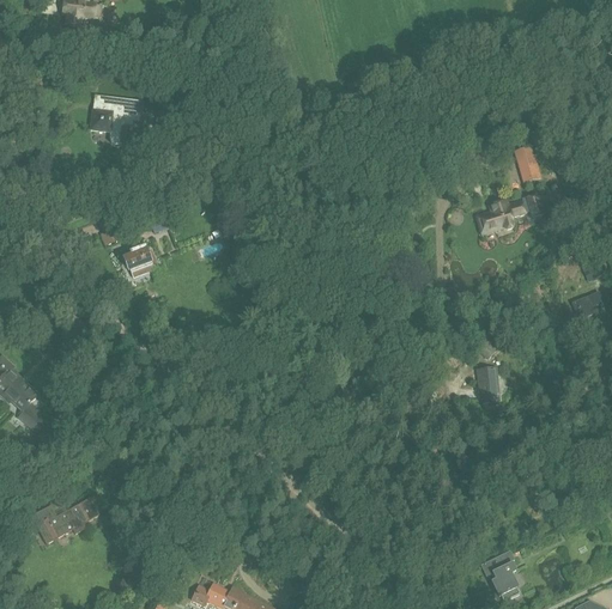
[(72,24),(77,24),(80,24),(82,14),(92,17),(92,14),(98,16),(101,5),(95,4),(95,1),(88,1),(88,0),(64,0),(62,13),(68,13),(67,22),(72,24)]
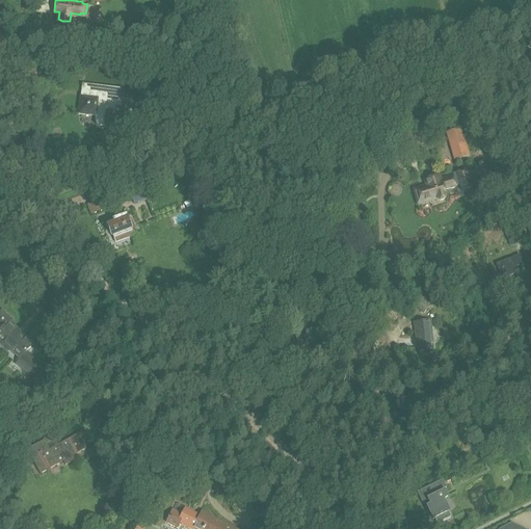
[(96,113),(95,118),(95,120),(95,121),(96,121),(96,122),(96,123),(97,123),(98,124),(99,124),(100,125),(102,125),(103,125),(104,125),(105,124),(106,124),(107,123),(108,122),(108,120),(110,106),(121,108),(124,86),(82,80),(78,111),(96,113)]
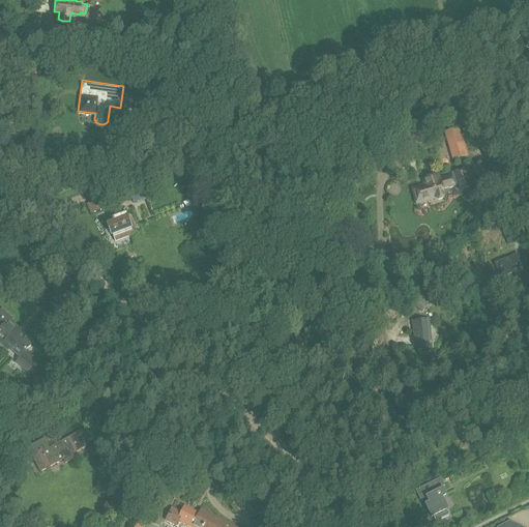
[(151,98),(143,97),(142,107),(146,107),(149,108),(155,108),(156,99),(151,98)]
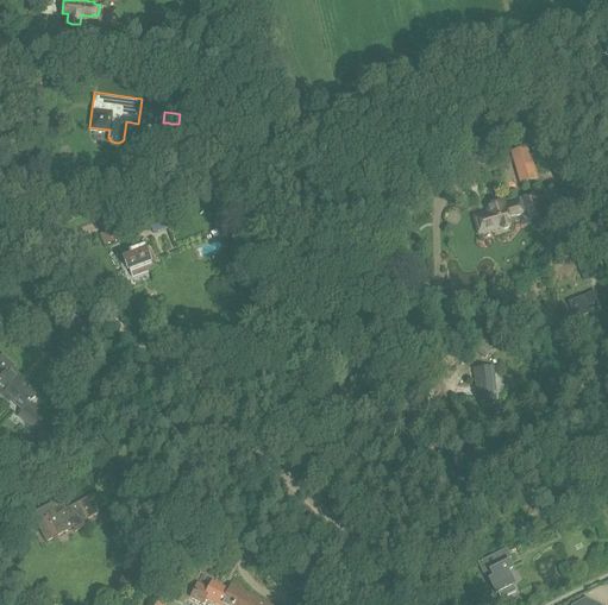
[(511,150),(519,178),(533,174),(526,146),(511,150)]
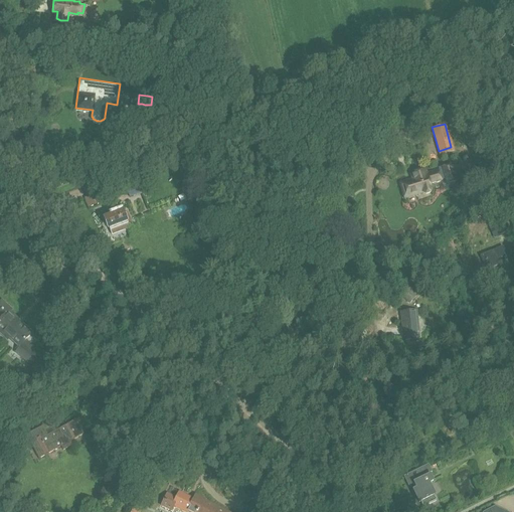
[(450,162),(439,166),(443,178),(446,177),(446,178),(455,175),(450,162)]
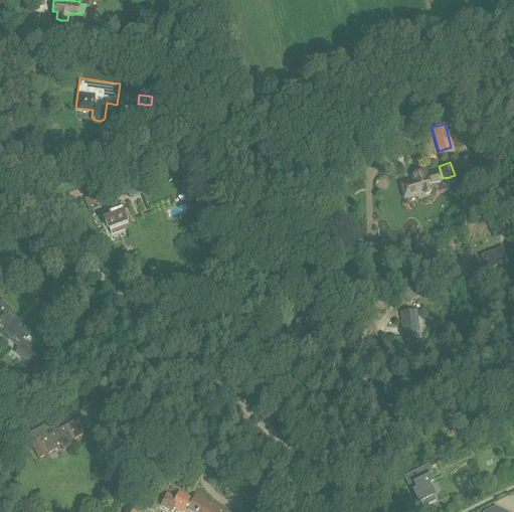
[(443,178),(439,166),(424,170),(424,168),(409,173),(411,177),(404,179),(406,185),(401,186),(404,196),(421,190),(424,192),(430,191),(431,187),(429,182),(443,178)]
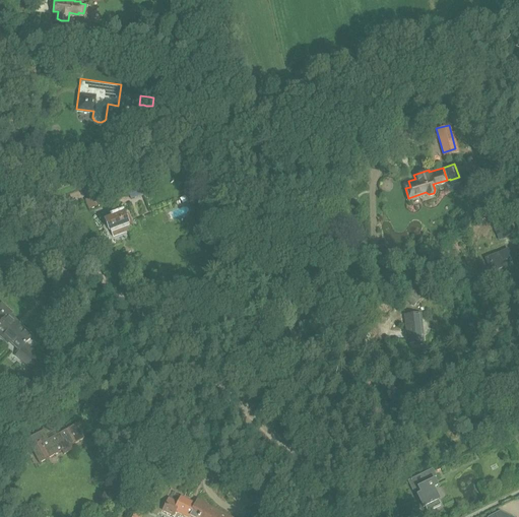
[(145,178),(138,180),(143,192),(149,189),(145,178)]
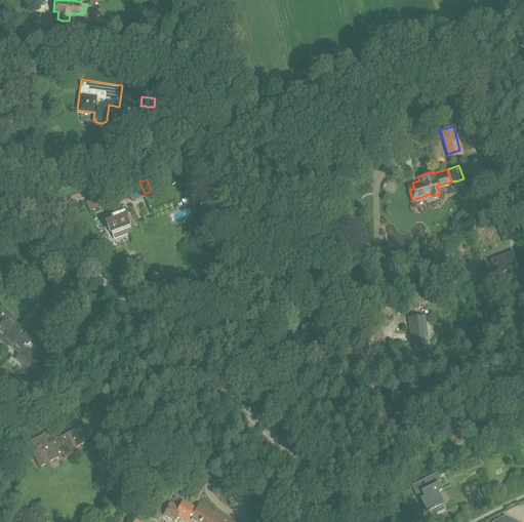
[(149,198),(137,204),(143,215),(154,210),(149,198)]
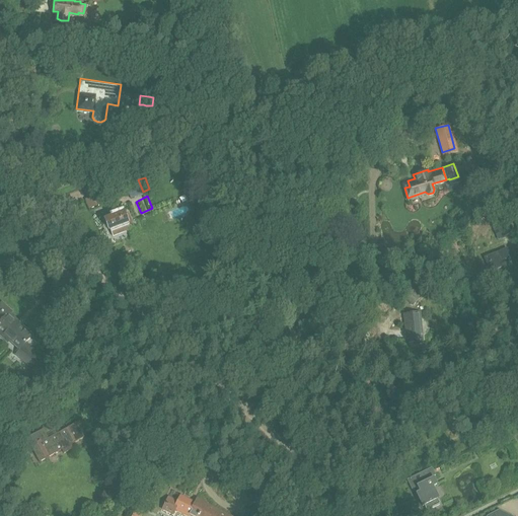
[(422,208),(432,204),(429,196),(419,200),(422,208)]
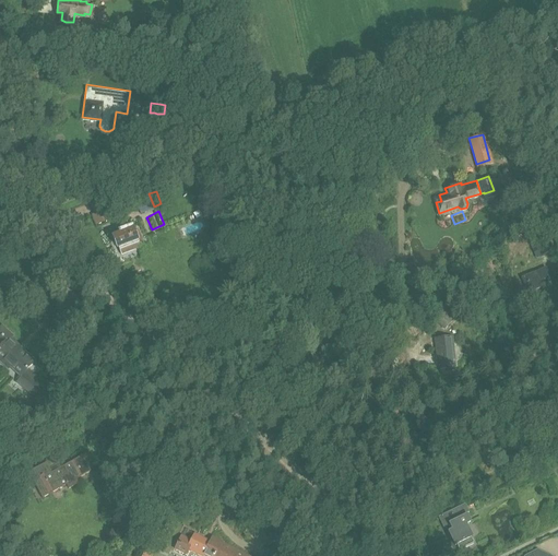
[(115,236),(114,238),(115,243),(117,244),(120,251),(132,246),(143,241),(141,237),(137,226),(133,228),(131,225),(126,227),(125,226),(118,229),(119,232),(114,234),(115,236)]
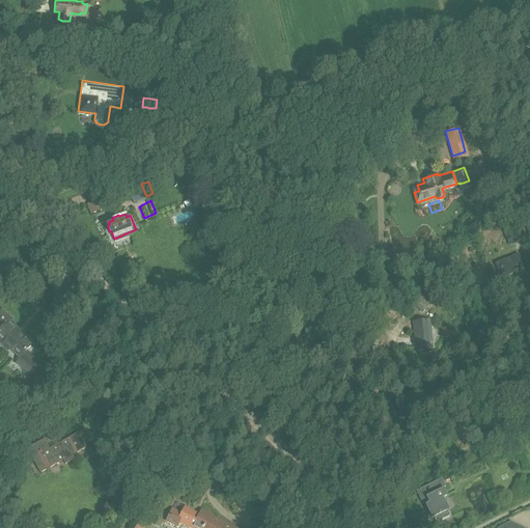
[(206,230),(207,234),(218,233),(217,217),(200,219),(201,231),(206,230)]
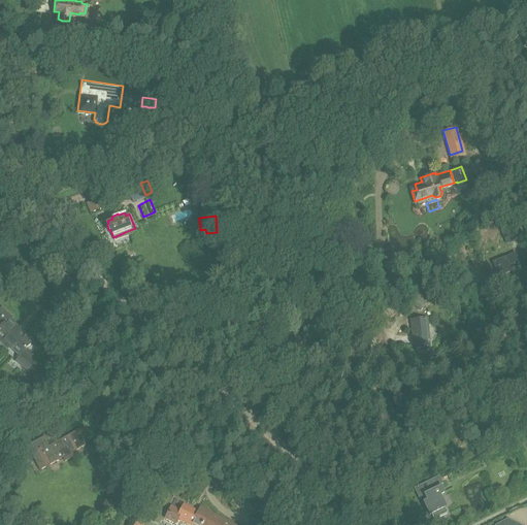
[(521,234),(515,220),(503,226),(511,239),(521,234)]
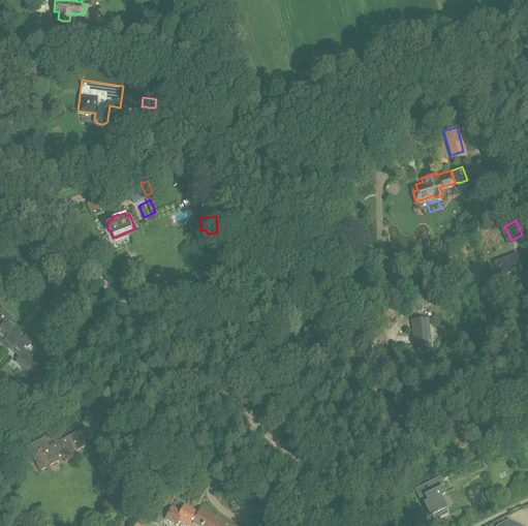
[(197,229),(194,223),(184,230),(187,237),(197,229)]
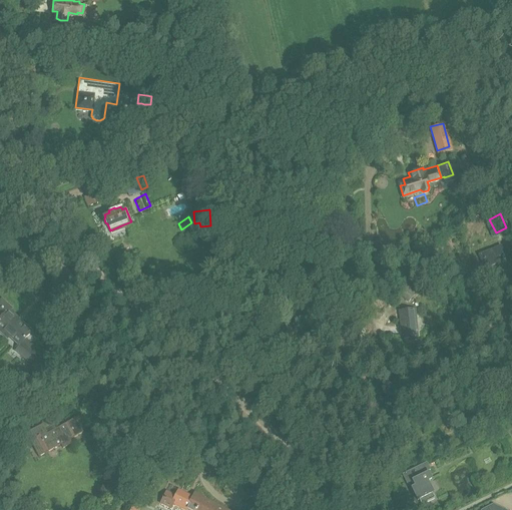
[(492,248),(479,256),(490,280),(504,274),(492,248)]
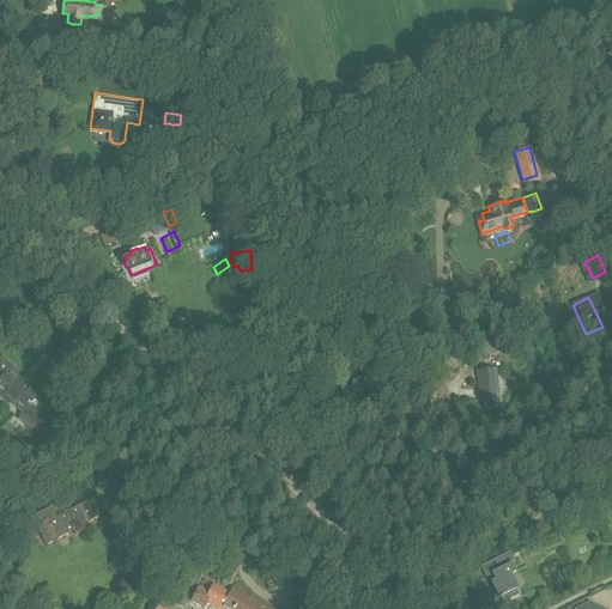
[(485,334),(473,346),(486,358),(498,346),(485,334)]
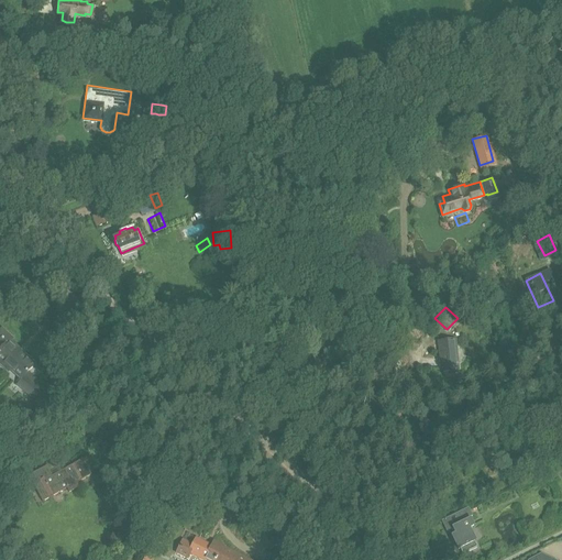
[(0,336),(6,341),(0,347),(0,361),(7,369),(9,366),(20,376),(15,381),(33,397),(40,391),(46,397),(54,388),(46,382),(44,384),(26,369),(34,361),(23,351),(22,351),(9,339),(12,336),(1,326),(0,326),(0,336)]
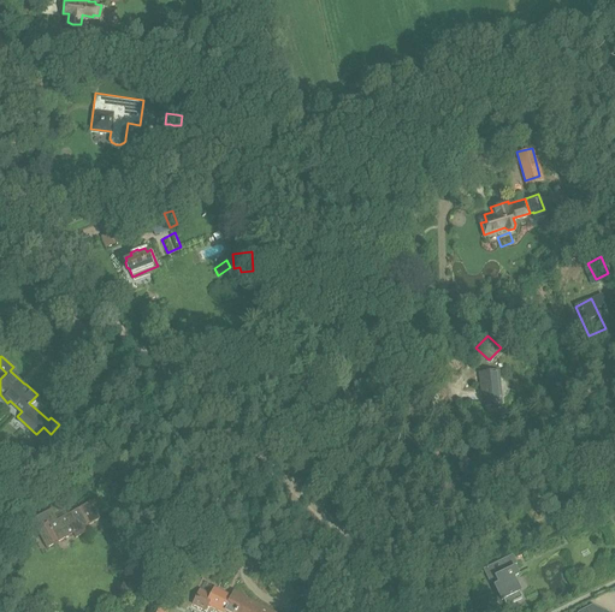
[(516,374),(526,376),(531,360),(520,357),(516,374)]
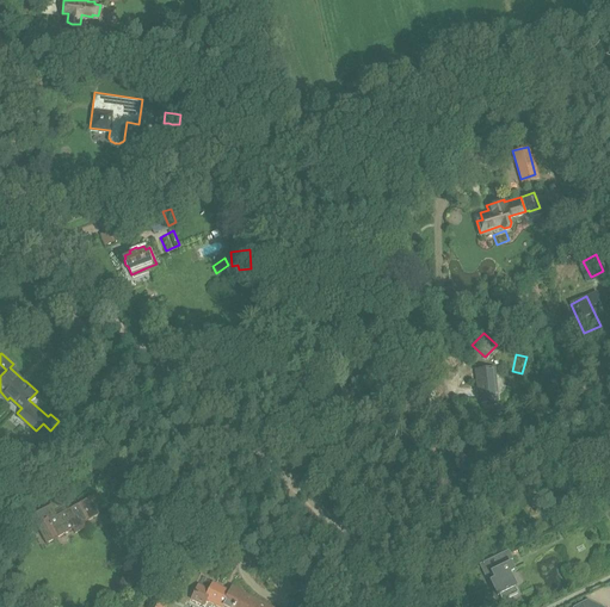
[(475,367),(479,401),(497,398),(493,365),(475,367)]
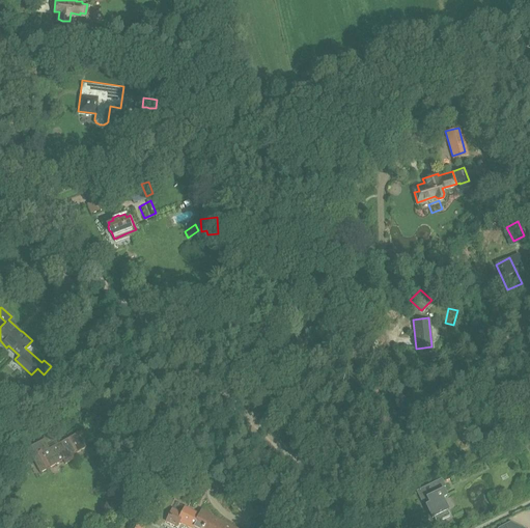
[(76,353),(83,345),(71,334),(63,341),(76,353)]
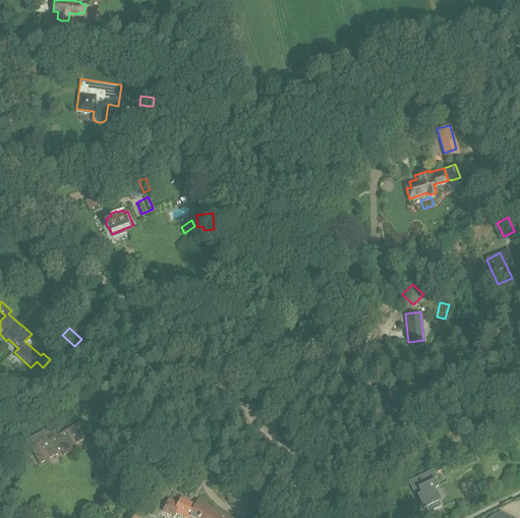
[(378,336),(386,348),(392,344),(385,332),(378,336)]
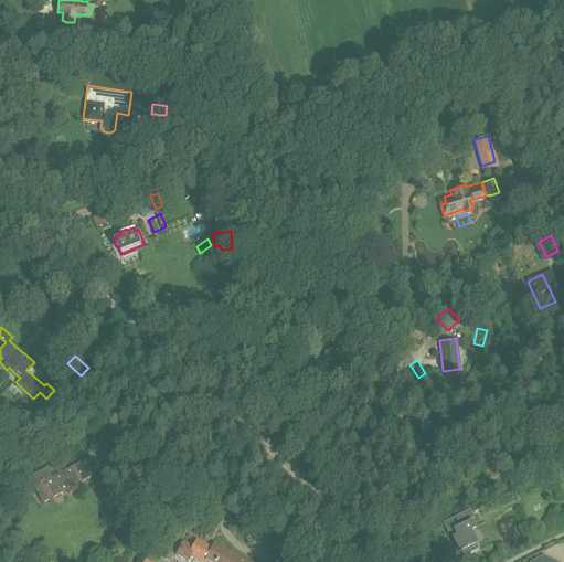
[(32,483),(41,500),(66,487),(68,491),(80,486),(76,481),(91,474),(82,458),(51,475),(45,465),(25,476),(30,484),(32,483)]
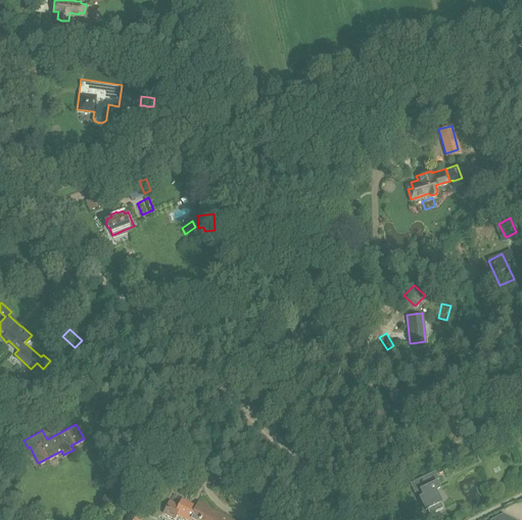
[(434,470),(416,478),(421,489),(420,489),(423,494),(419,495),(425,509),(426,508),(428,513),(442,507),(439,501),(440,501),(434,488),(438,486),(435,479),(437,477),(434,470)]
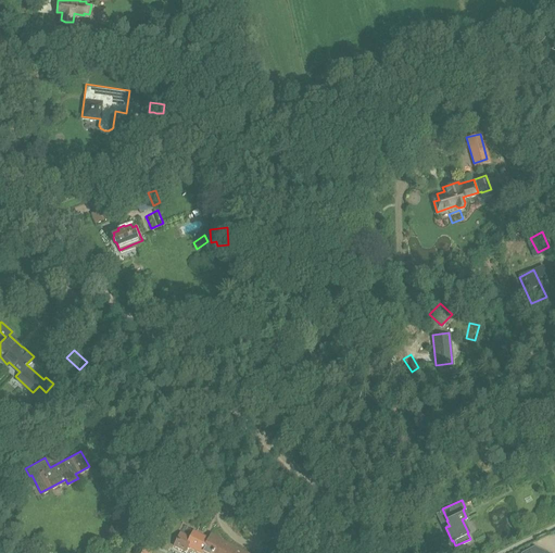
[(471,518),(467,520),(470,530),(476,528),(471,518)]
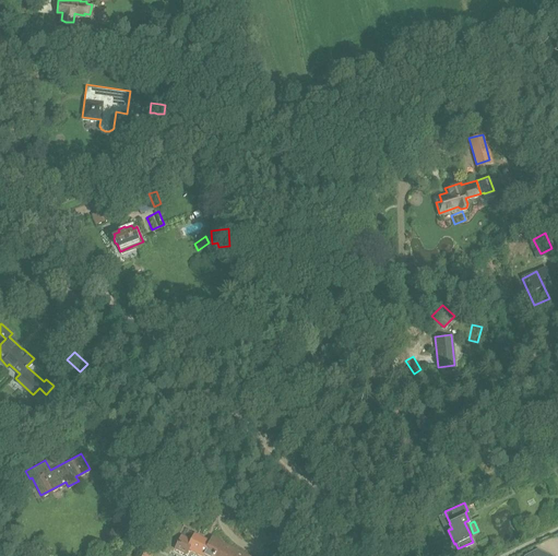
[(251,555),(244,552),(242,553),(222,542),(223,540),(214,535),(211,541),(193,532),(191,537),(180,532),(173,546),(186,553),(189,547),(202,555),(202,554),(205,555),(251,555)]
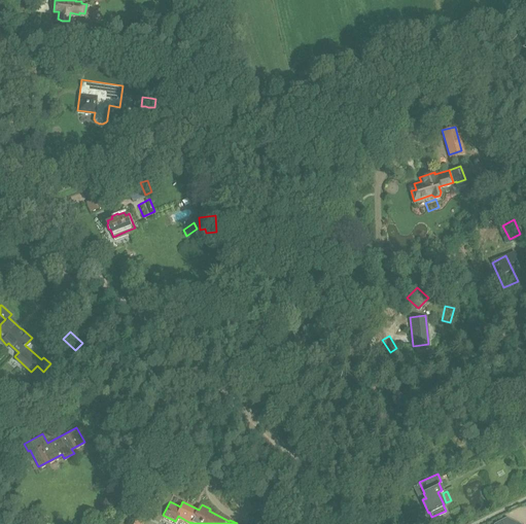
[(440,523),(446,523),(454,521),(451,513),(437,519),(440,523)]
